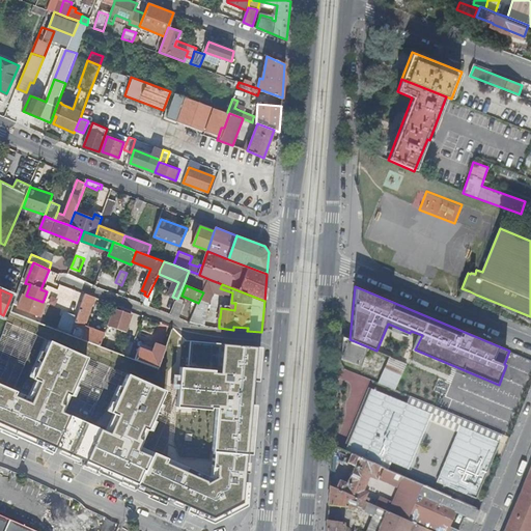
[(85,294),(77,316),(75,323),(85,326),(95,298),(85,294)]
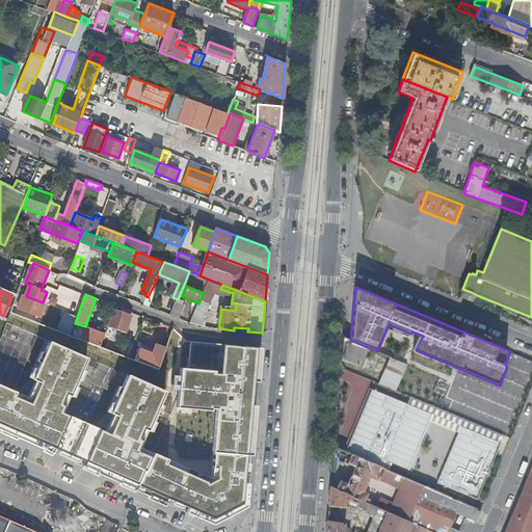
[(43,302),(26,296),(23,295),(18,309),(40,317),(45,303),(43,302)]
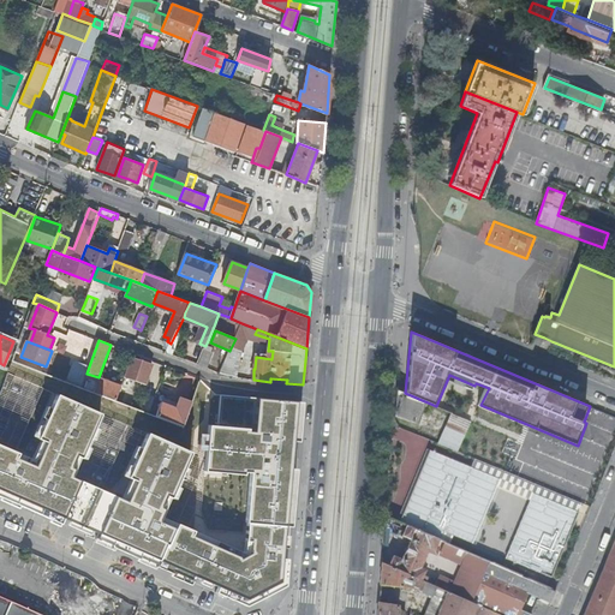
[(203,352),(197,365),(206,368),(212,354),(203,352)]
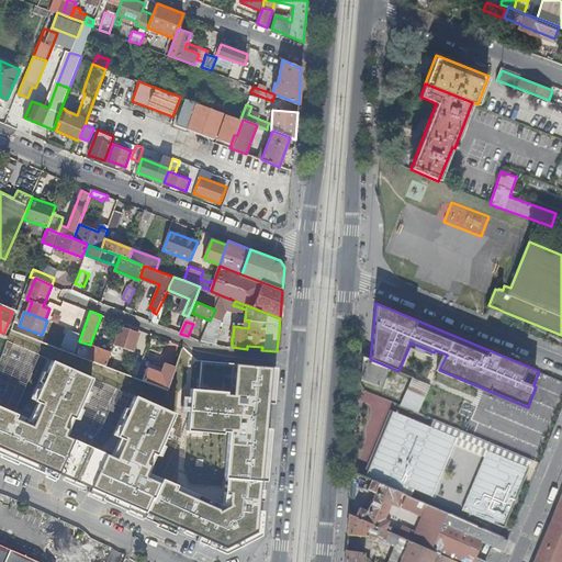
[(120,327),(114,344),(134,350),(139,334),(120,327)]
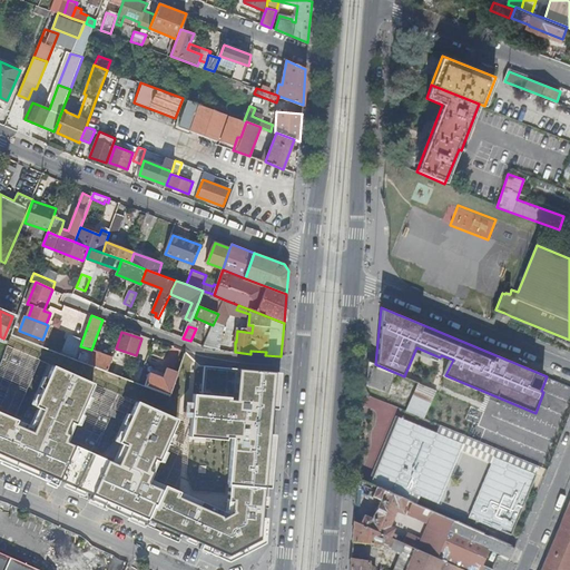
[(68,334),(61,353),(76,359),(80,346),(82,340),(68,334)]
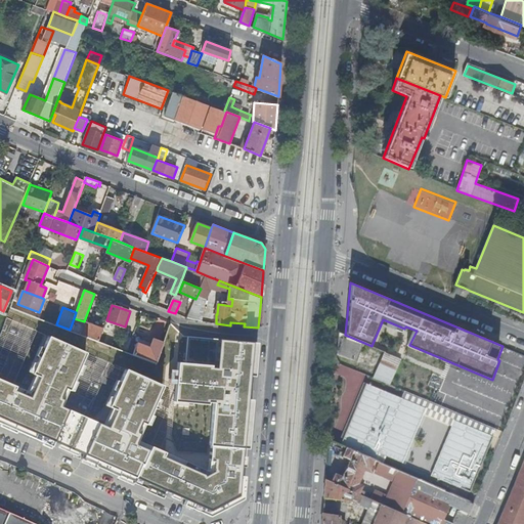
[(86,324),(82,335),(99,342),(102,331),(94,328),(94,325),(88,323),(86,324)]
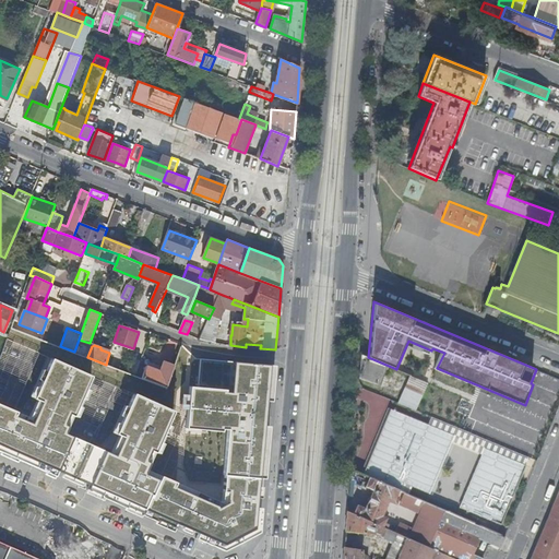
[(368,357),(360,354),(359,377),(377,383),(383,367),(387,368),(389,366),(368,357)]
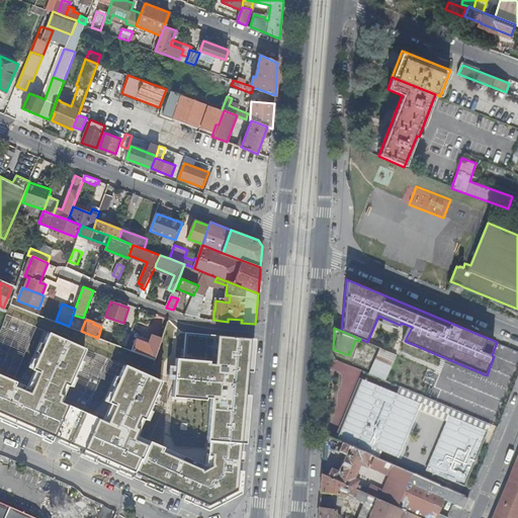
[(12,382),(0,376),(0,422),(15,429),(16,426),(41,437),(40,439),(50,443),(53,436),(60,439),(58,443),(81,453),(79,457),(95,464),(96,462),(116,470),(115,473),(130,480),(131,477),(146,483),(145,485),(159,491),(162,485),(169,488),(167,490),(175,494),(176,490),(184,493),(182,500),(207,510),(240,493),(242,469),(238,469),(238,461),(242,462),(243,450),(238,449),(239,442),(245,443),(249,395),(243,395),(245,371),(251,372),(254,339),(217,336),(214,363),(208,363),(208,360),(174,357),(170,397),(205,400),(204,397),(210,397),(205,451),(213,452),(211,465),(201,471),(199,468),(162,451),(164,447),(148,439),(146,444),(134,439),(139,429),(133,427),(138,416),(144,419),(161,380),(122,363),(106,401),(114,405),(106,422),(60,401),(63,395),(59,393),(63,383),(68,386),(85,348),(48,332),(31,368),(40,372),(30,397),(10,387),(12,382)]
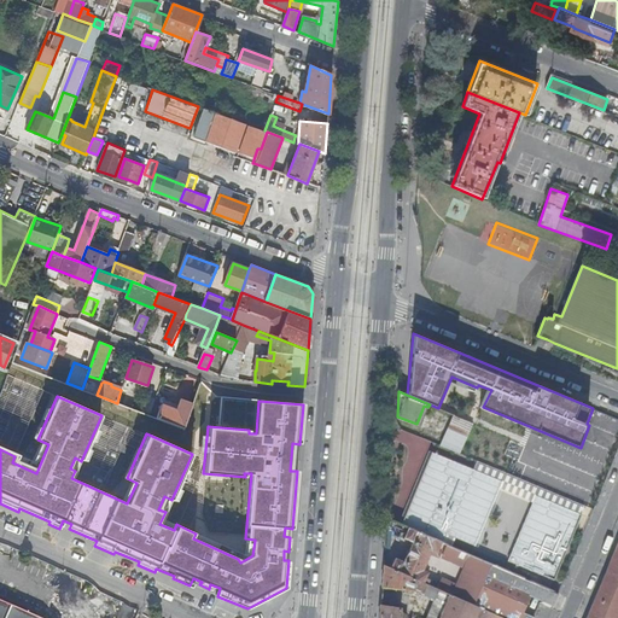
[(141,412),(150,414),(156,398),(147,396),(141,412)]
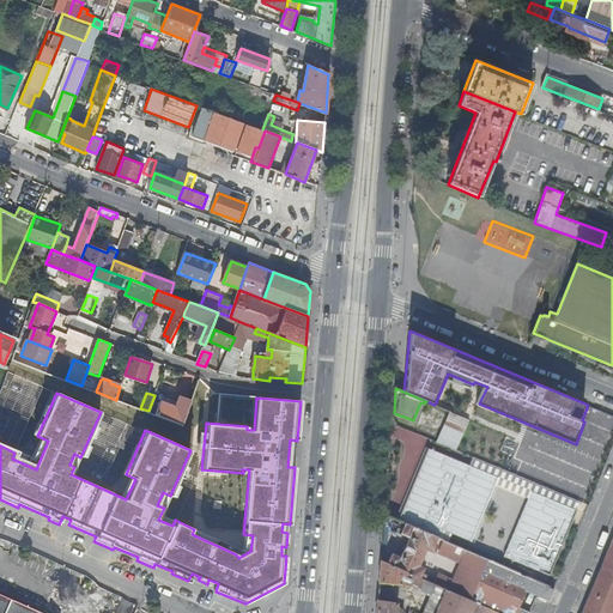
[(156,414),(182,425),(192,400),(180,396),(176,407),(161,402),(156,414)]
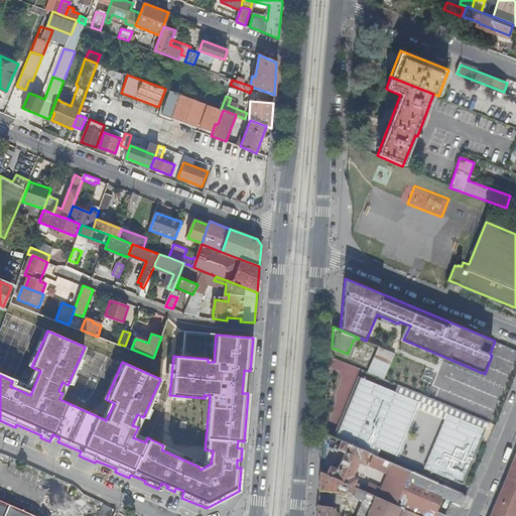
[(379,346),(367,372),(384,378),(396,353),(380,346),(379,346)]
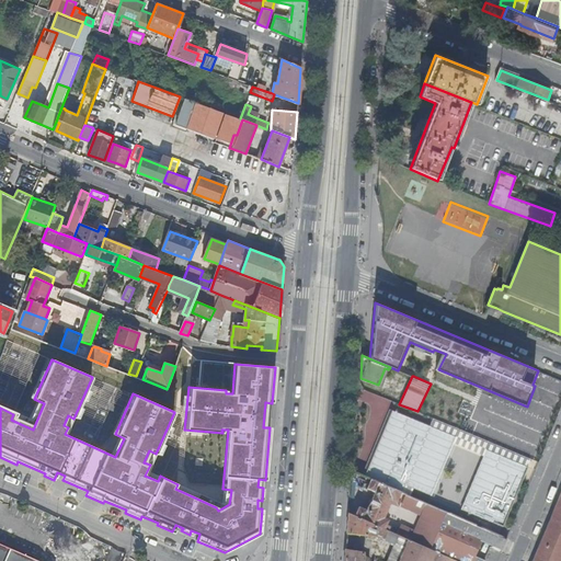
[(356,423),(373,425),(375,410),(358,408),(356,423)]
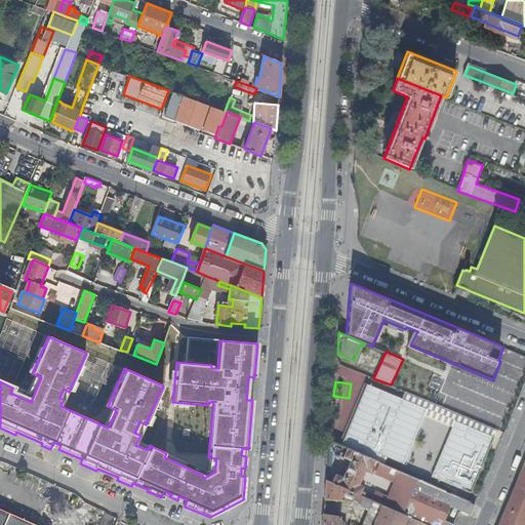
[(402,399),(365,384),(339,444),(348,448),(376,460),(378,461),(385,465),(388,457),(404,465),(425,415),(452,427),(432,477),(471,492),(497,430),(405,391),(402,399)]
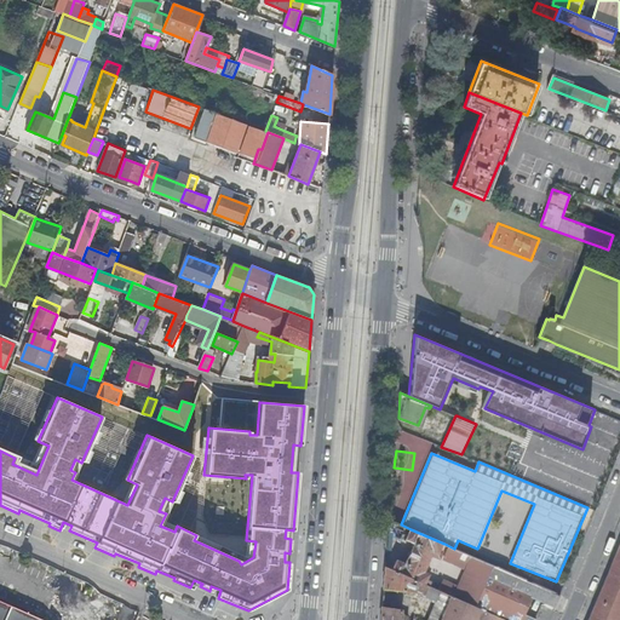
[(447,545),(445,544),(411,529),(409,529),(406,539),(414,543),(406,562),(397,558),(392,568),(392,569),(428,585),(429,585),(434,572),(430,570),(429,574),(424,572),(432,555),(441,558),(443,552),(441,551),(442,546),(446,547),(447,545)]
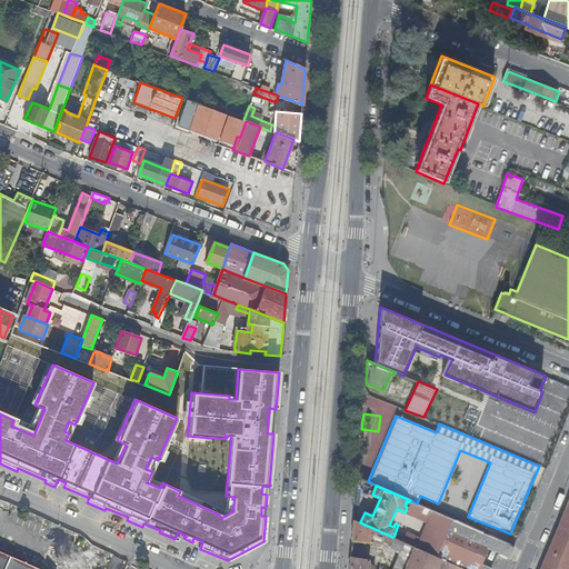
[(568,568),(568,500),(540,568),(568,568)]
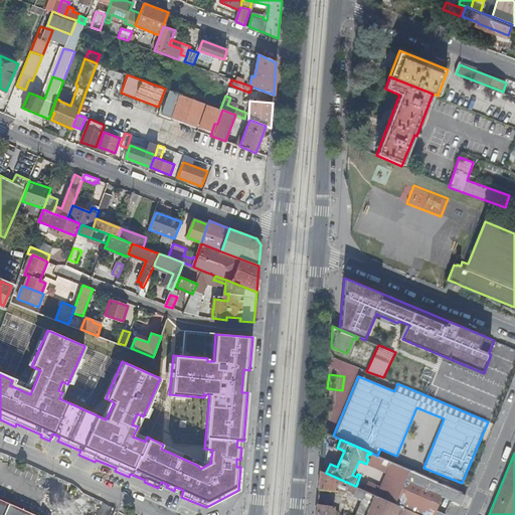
[(357,486),(365,490),(375,494),(421,514),(434,514),(442,496),(454,501),(451,503),(445,514),(457,514),(466,494),(431,479),(393,463),(380,492),(359,482),(357,486)]
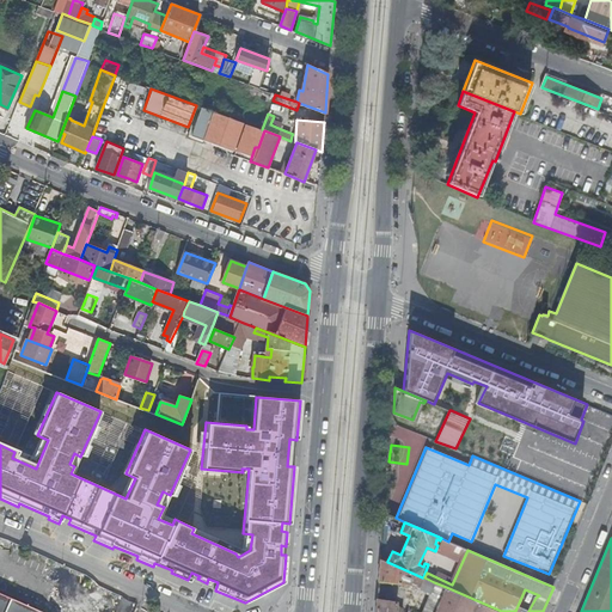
[(380,558),(379,583),(384,585),(384,581),(410,583),(418,586),(422,587),(430,591),(434,582),(424,577),(423,577),(422,577),(387,562),(387,561),(380,558)]
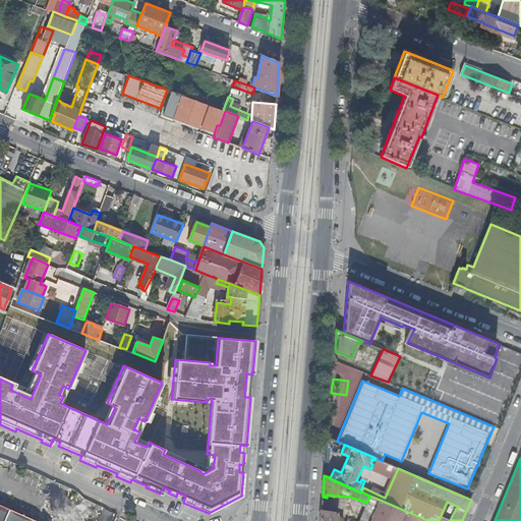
[(426,520),(380,500),(370,520),(426,520)]
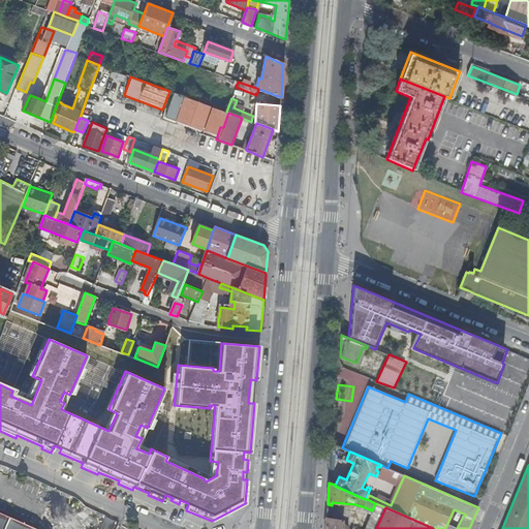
[(0,528),(4,528),(8,520),(0,516),(0,528)]
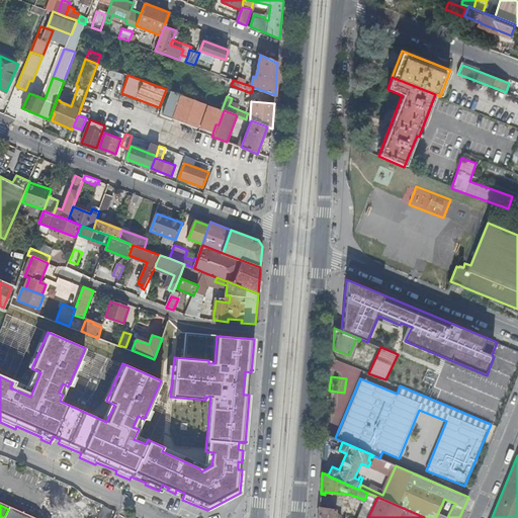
[(320,507),(318,517),(341,517),(342,513),(336,511),(336,509),(320,507)]
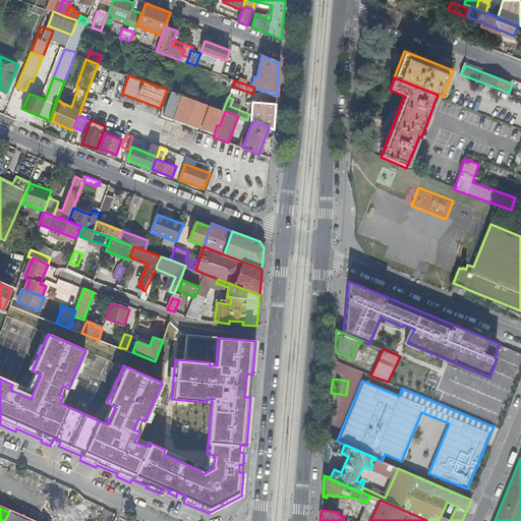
[(29,520),(8,512),(4,520),(29,520)]
